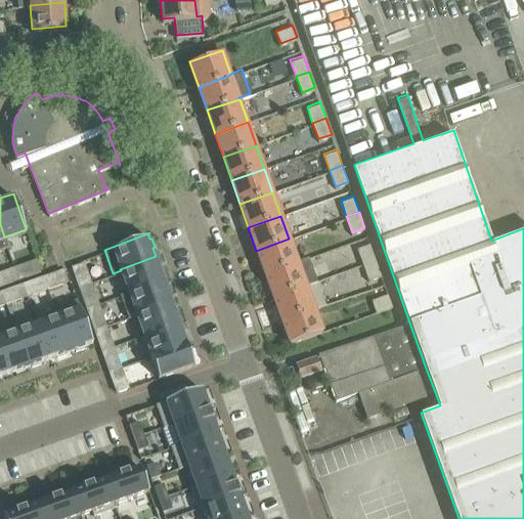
[(296,259),(289,239),(256,251),(264,273),(297,262),(296,259)]
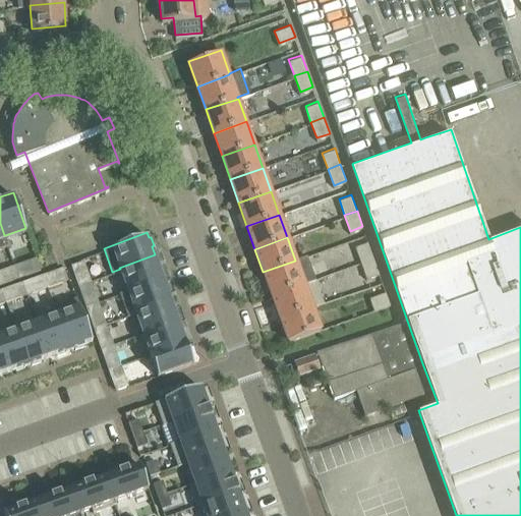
[(373,256),(367,240),(354,244),(360,261),(373,256)]
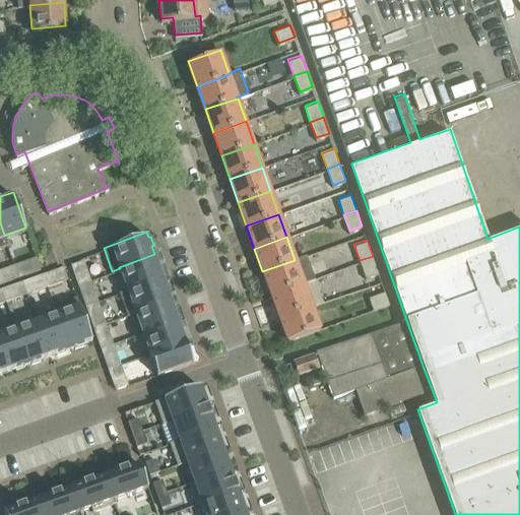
[(303,281),(315,277),(306,253),(294,257),(295,260),(262,271),(270,295),(303,282),(303,281)]
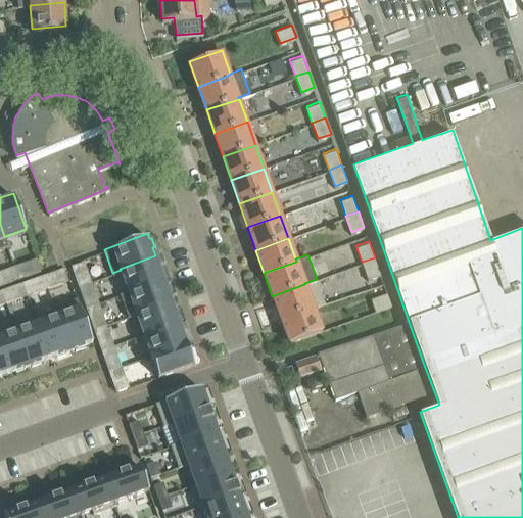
[(163,277),(161,272),(162,271),(159,263),(158,263),(155,255),(120,269),(121,270),(127,289),(128,289),(163,277)]
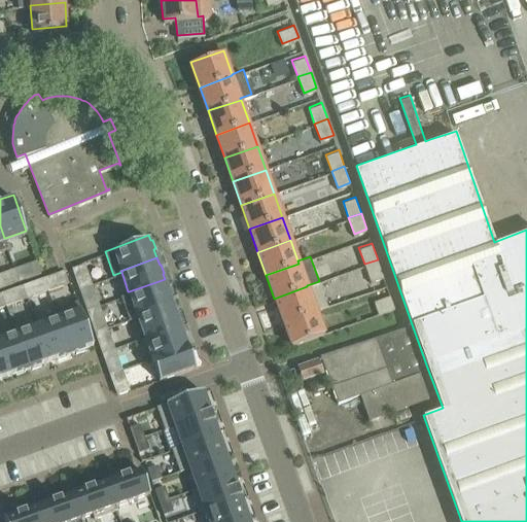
[(40,270),(36,258),(23,263),(26,270),(23,271),(25,276),(40,270)]
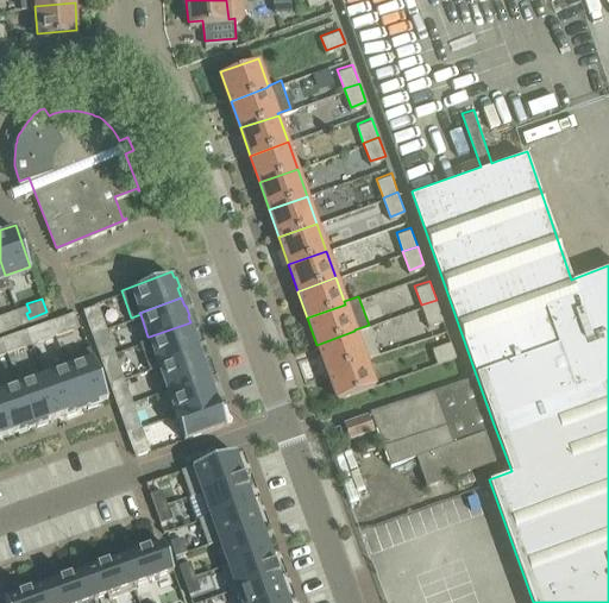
[(443,318),(437,300),(421,305),(428,324),(443,318)]
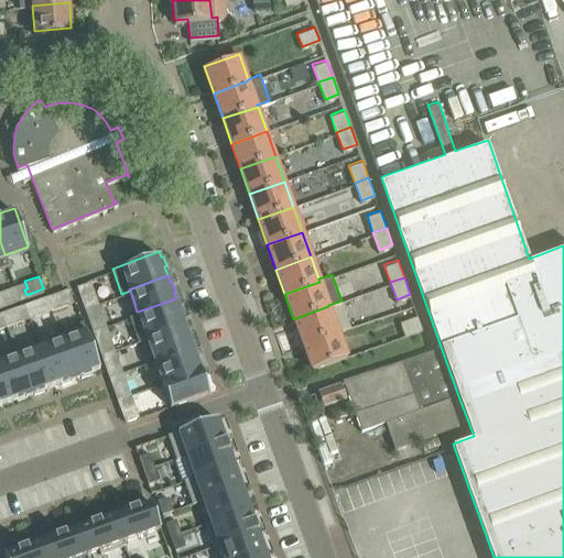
[(9,295),(6,287),(0,290),(0,304),(13,299),(11,294),(9,295)]
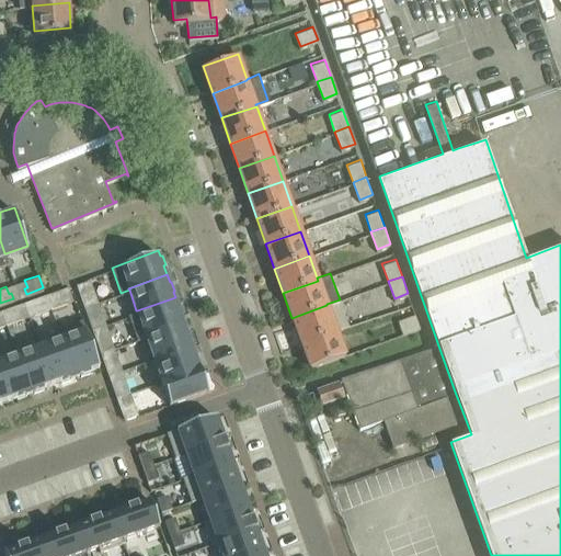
[(96,299),(92,286),(84,288),(83,286),(79,287),(84,304),(96,299)]
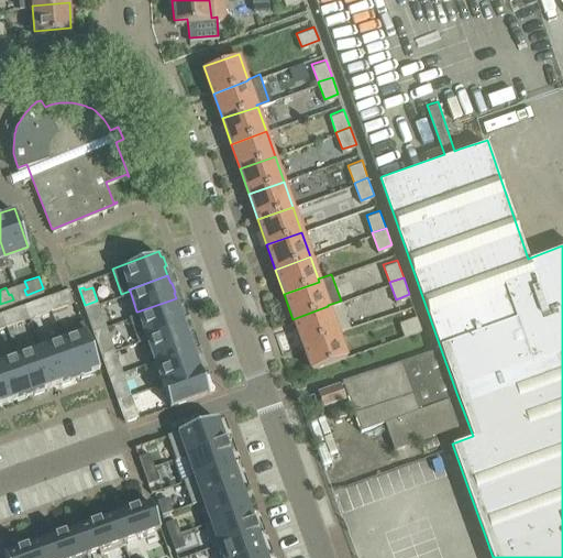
[(65,294),(63,288),(46,294),(51,307),(65,302),(62,295),(65,294)]
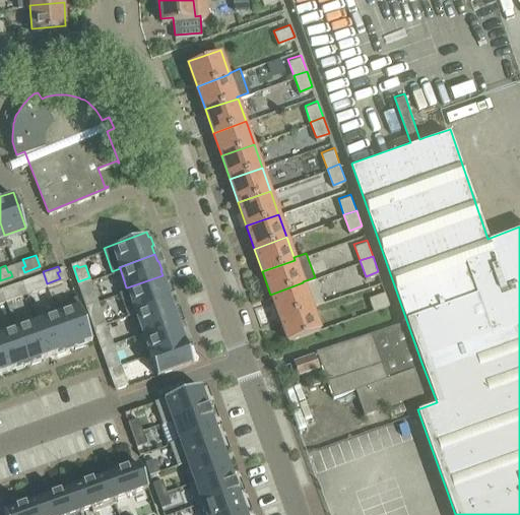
[(47,283),(43,271),(27,277),(29,281),(31,281),(34,287),(47,283)]
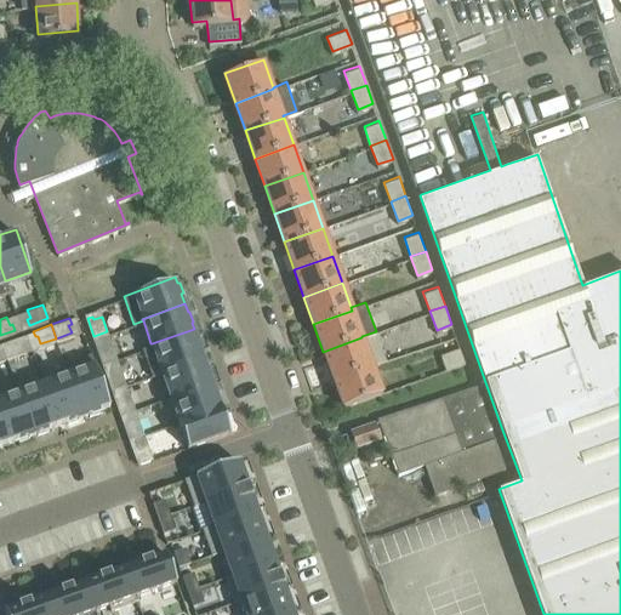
[(160,370),(203,354),(199,345),(201,343),(198,334),(195,334),(194,329),(152,343),(151,343),(142,347),(152,375),(161,371),(160,370)]
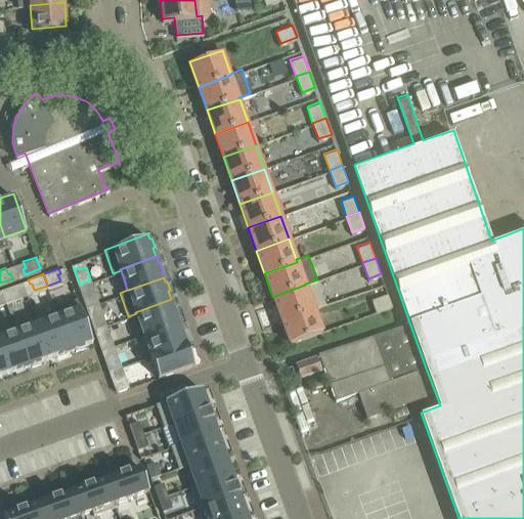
[(95,293),(90,279),(79,284),(84,300),(89,298),(88,296),(95,293)]
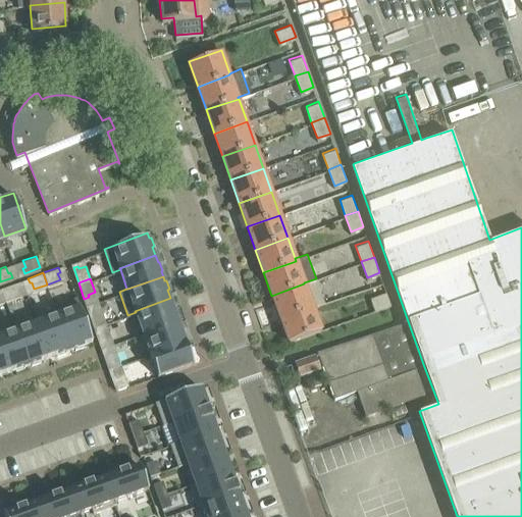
[(304,282),(304,283),(271,296),(279,318),(312,306),(324,302),(316,278),(304,282)]
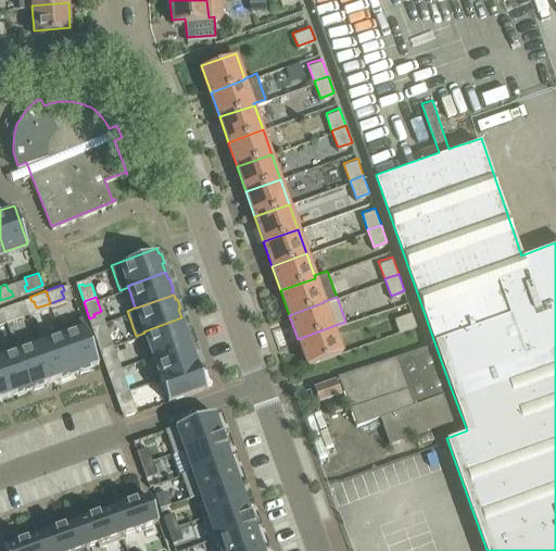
[(5,318),(20,314),(17,307),(20,305),(17,301),(1,307),(5,318)]
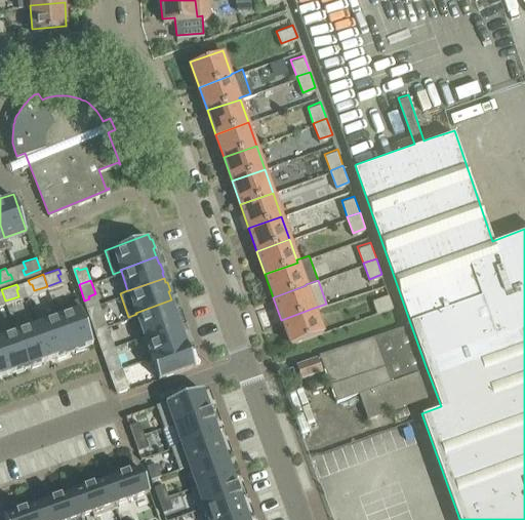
[(393,306),(389,292),(372,298),(376,311),(393,306)]
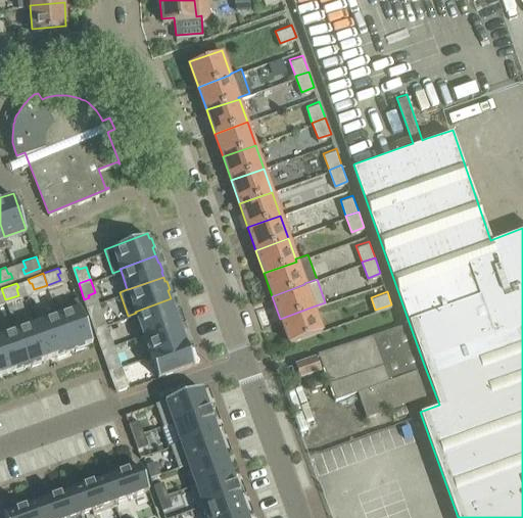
[(92,339),(77,296),(53,304),(56,313),(57,312),(69,347),(75,345),(75,347),(84,344),(84,342),(92,339)]
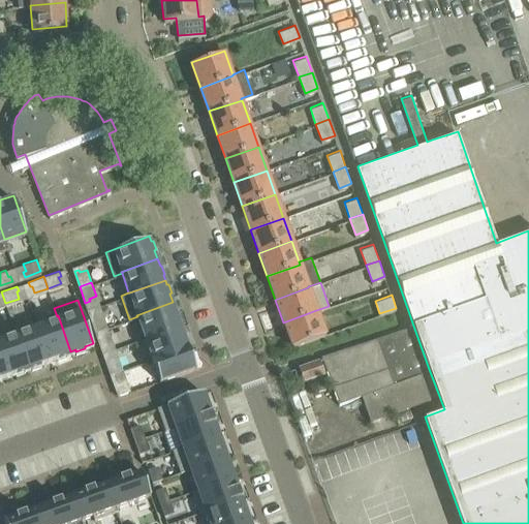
[(181,324),(179,318),(180,317),(177,308),(176,309),(173,302),(136,315),(137,316),(145,336),(181,324)]
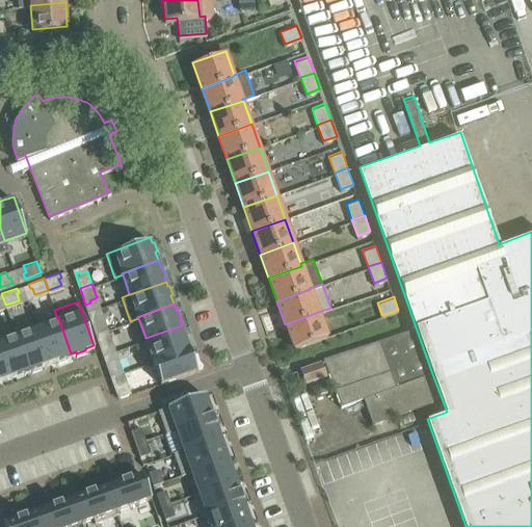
[(326,336),(318,312),(285,324),(293,347),(326,336)]
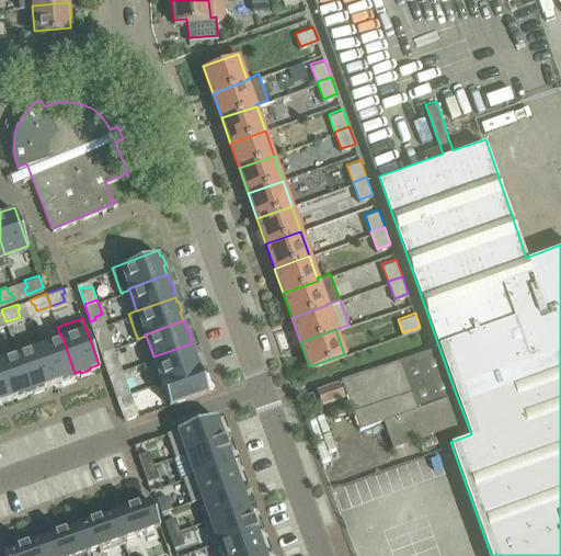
[(113,345),(109,332),(101,335),(100,332),(95,333),(101,350),(113,345)]
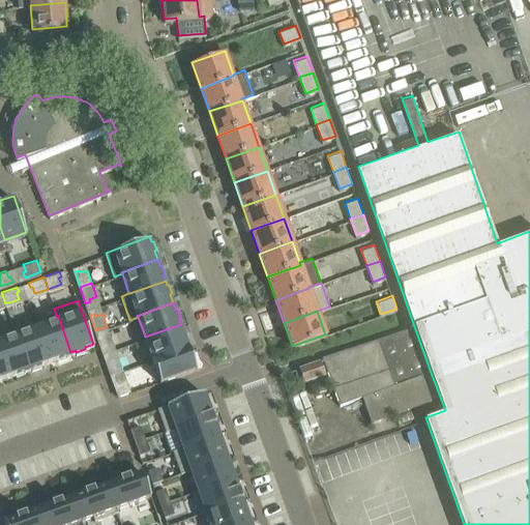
[(70,352),(58,316),(57,317),(36,323),(50,359),(57,357),(58,358),(67,355),(66,353),(70,352)]
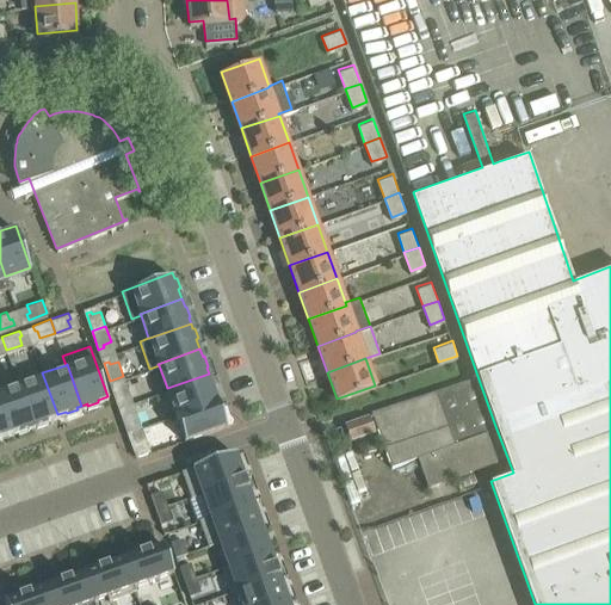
[(57,414),(42,372),(18,381),(32,424),(36,423),(37,424),(47,420),(47,418),(57,414)]
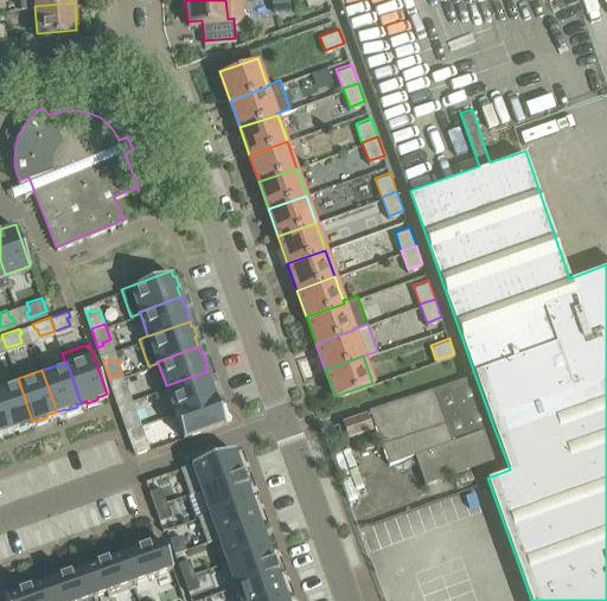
[(216,395),(213,388),(215,387),(211,377),(209,377),(208,371),(166,385),(174,409),(216,395)]
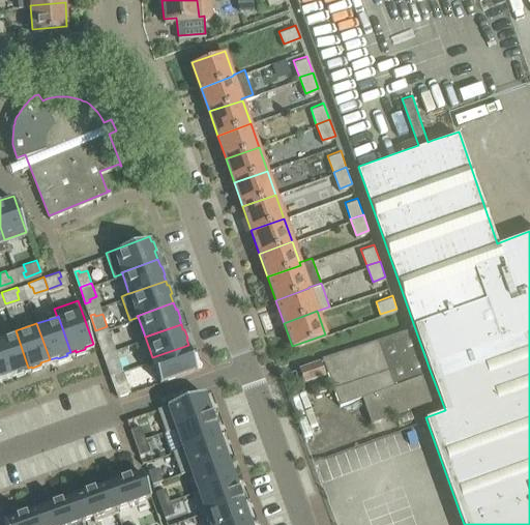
[(112,340),(107,326),(95,330),(100,346),(106,345),(105,342),(112,340)]
